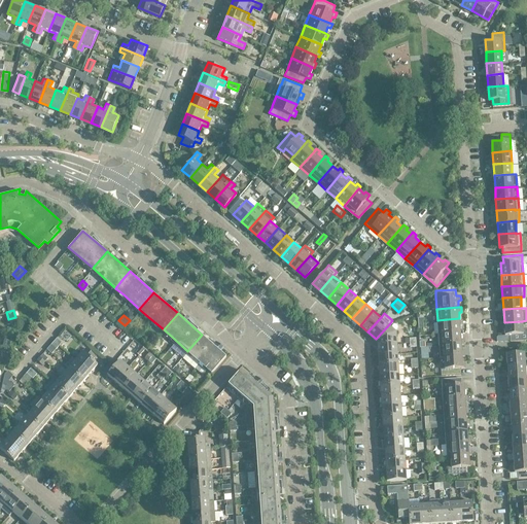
[(462,318),(459,318),(437,320),(437,332),(460,330),(459,323),(462,323),(462,318)]
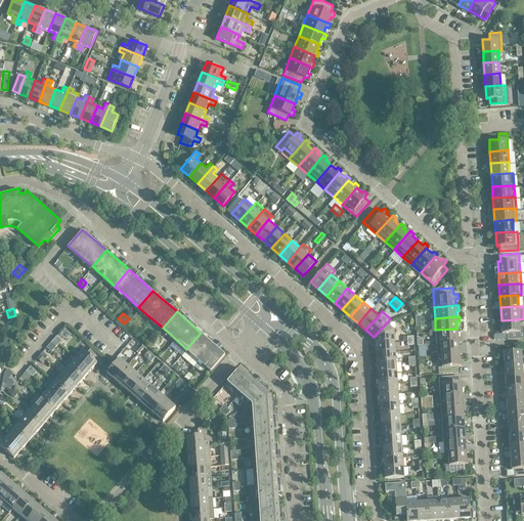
[(523,331),(523,324),(520,324),(519,319),(501,320),(503,332),(507,332),(508,337),(523,336),(523,331)]
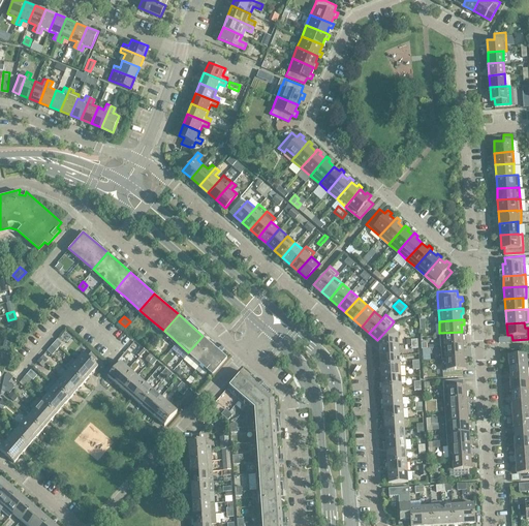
[(377,340),(378,341),(378,343),(398,342),(398,332),(391,326),(377,340)]
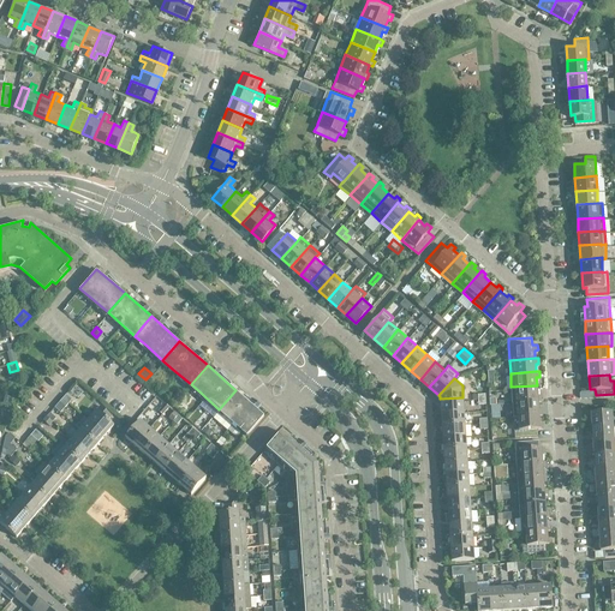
[(541,394),(537,394),(537,385),(511,387),(512,400),(538,399),(538,400),(542,400),(541,394)]
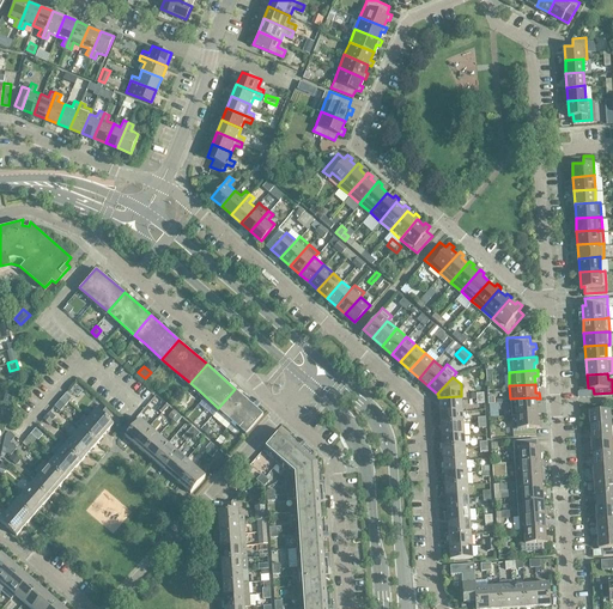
[(247,432),(255,422),(263,413),(235,389),(218,408),(247,432)]
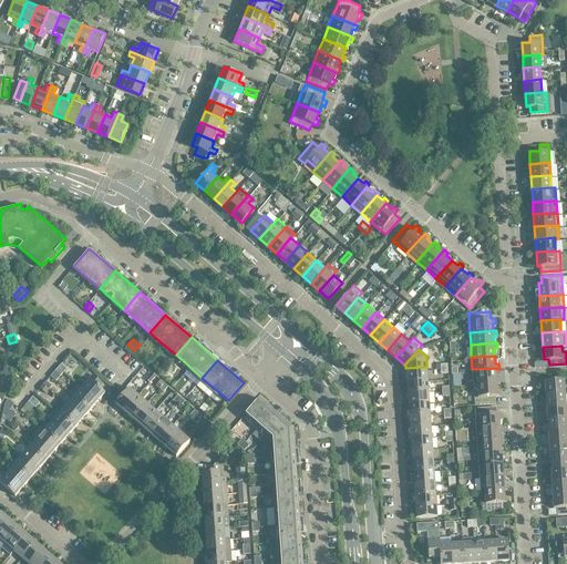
[(428,378),(426,367),(405,368),(406,379),(428,378)]
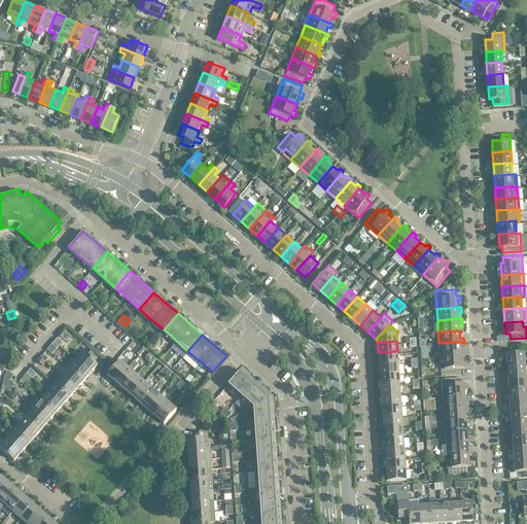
[(438,343),(440,356),(444,356),(444,355),(462,354),(464,354),(464,349),(461,349),(461,343),(461,342),(438,343)]
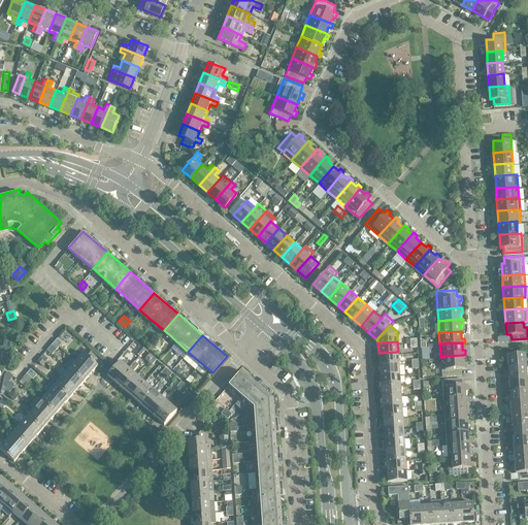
[(83,351),(75,359),(90,372),(98,363),(92,359),(96,355),(86,347),(83,351)]
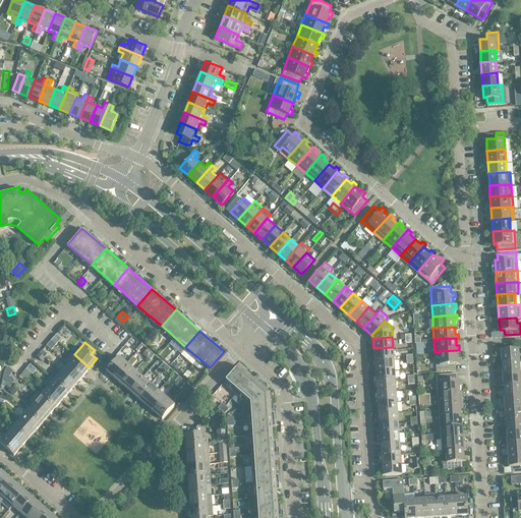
[(394,357),(393,347),(373,348),(374,359),(394,357)]
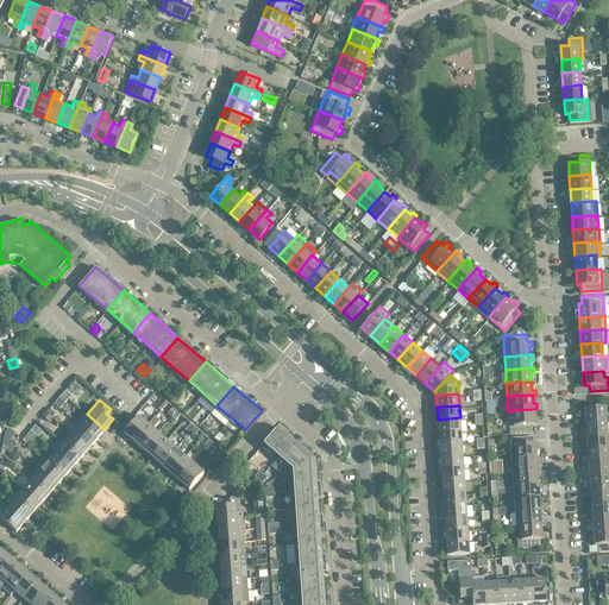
[(607,420),(606,405),(585,407),(586,421),(607,420)]
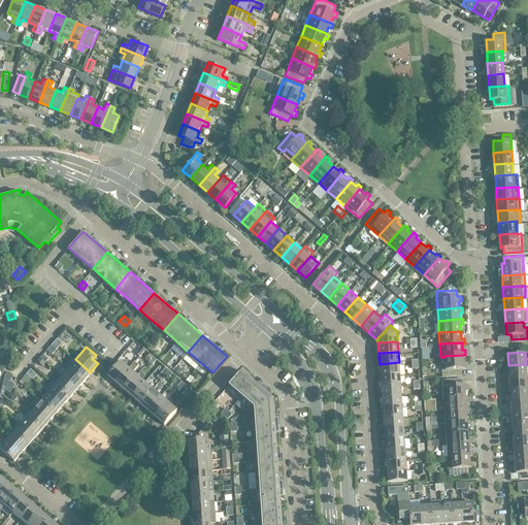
[(71,355),(64,363),(68,367),(84,380),(90,372),(75,359),(71,355)]
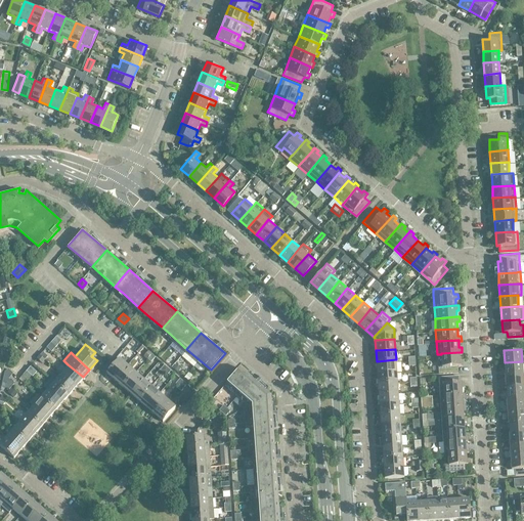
[(460,359),(460,352),(441,353),(441,354),(442,364),(438,365),(438,372),(459,371),(457,364),(463,364),(463,359),(460,359)]
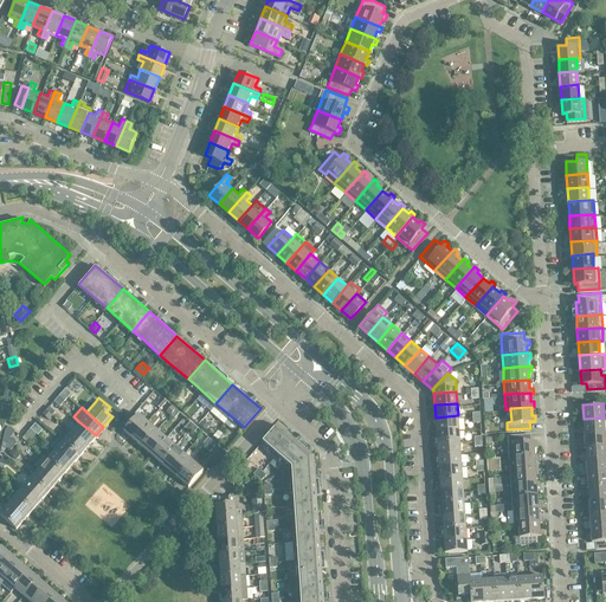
[(148,421),(139,412),(123,429),(134,438),(148,421)]
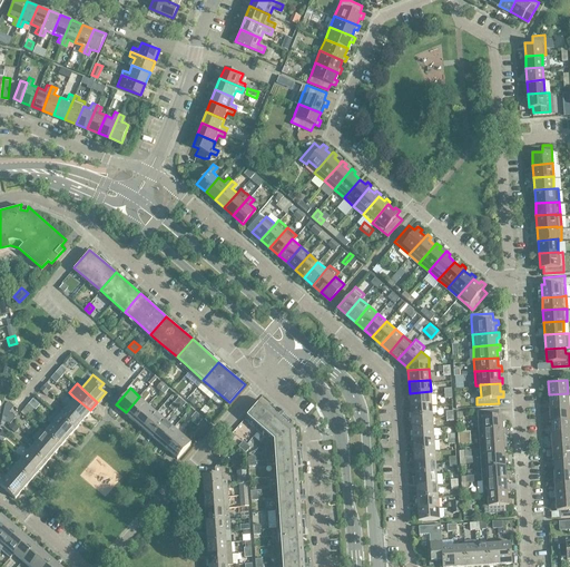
[(150,393),(146,389),(139,397),(126,412),(134,419),(148,403),(144,400),(150,393)]
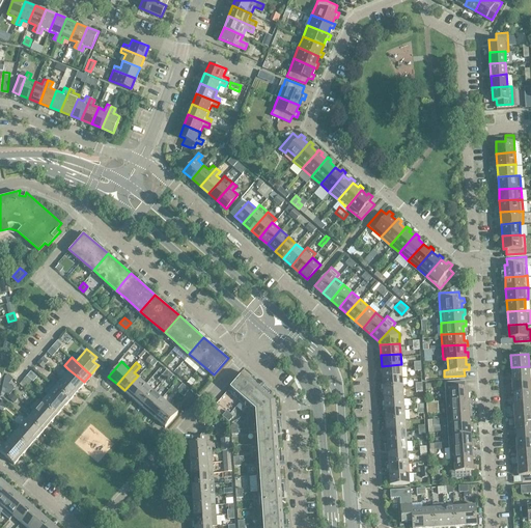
[(402,376),(401,364),(382,366),(383,377),(402,376)]
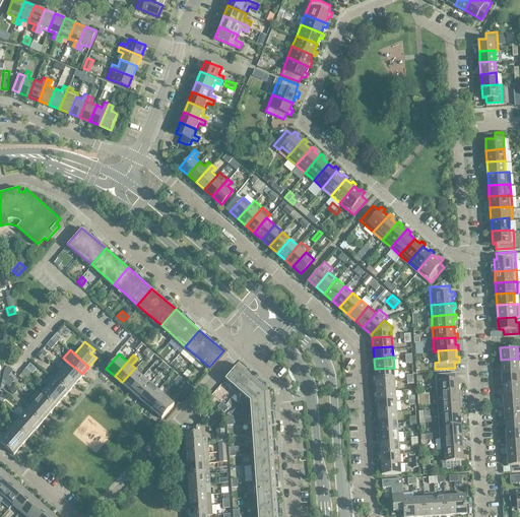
[(175,358),(170,363),(176,368),(180,363),(175,358)]
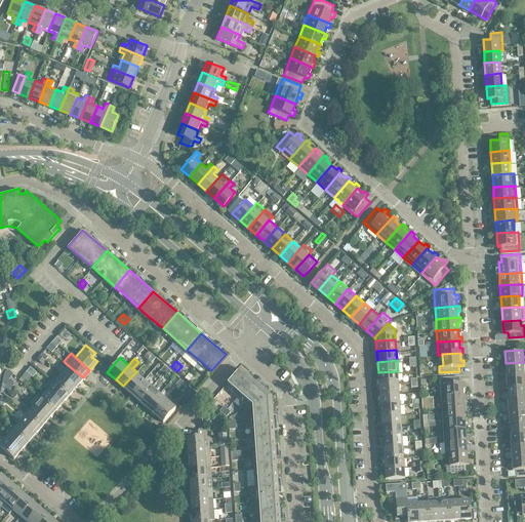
[(506,374),(524,373),(523,362),(506,363),(506,374)]
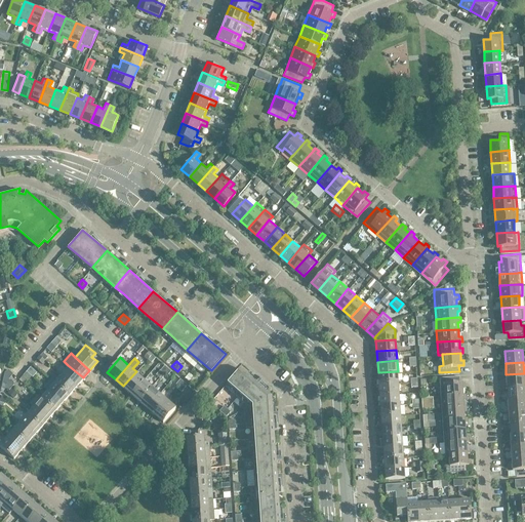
[(30,365),(29,366),(26,369),(31,374),(33,375),(37,370),(30,365)]
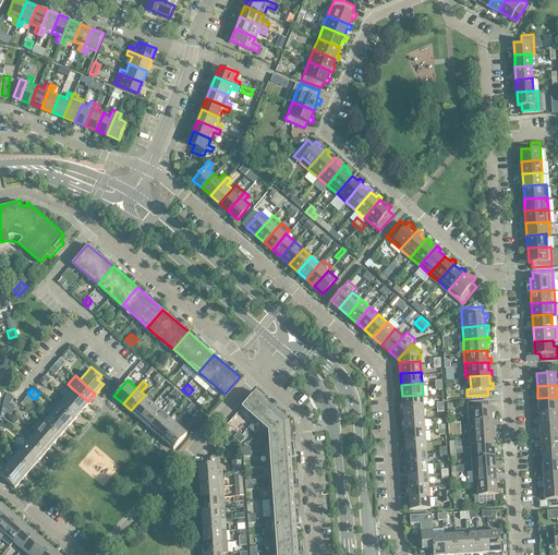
[(81,410),(88,401),(72,388),(65,397),(81,410)]
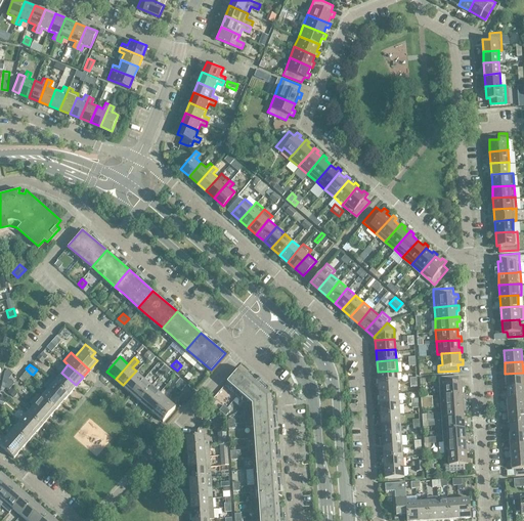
[(249,404),(260,399),(271,393),(239,366),(225,384),(249,404)]
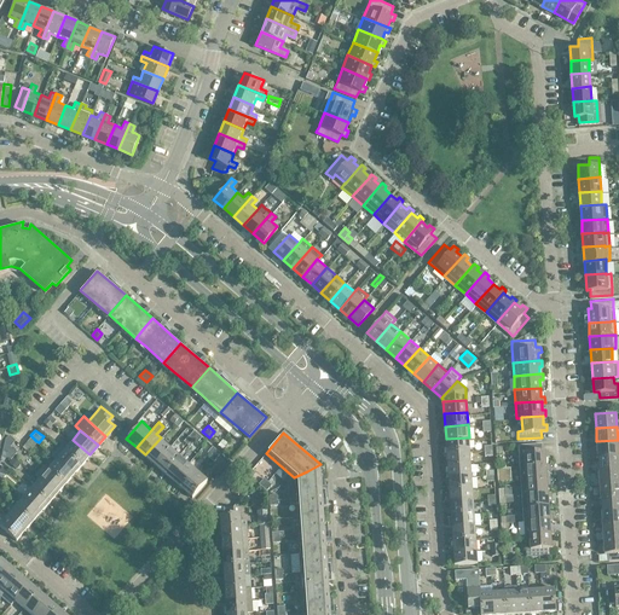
[(90,454),(73,440),(67,435),(59,444),(81,464),(90,454)]
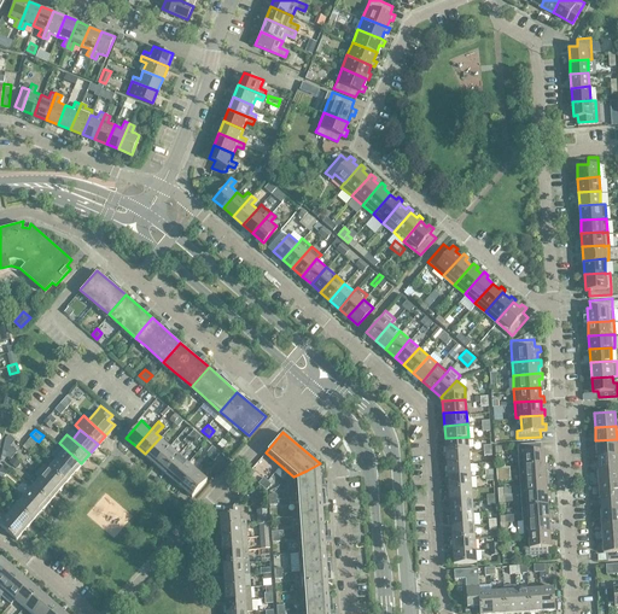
[(169,445),(161,437),(145,454),(155,462),(169,445)]
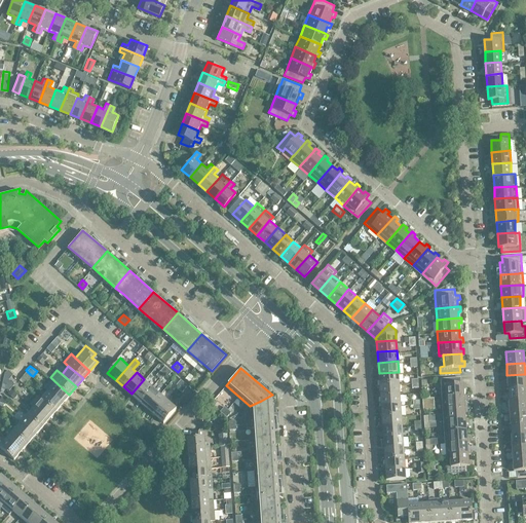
[(399,382),(399,372),(379,373),(379,383),(399,382)]
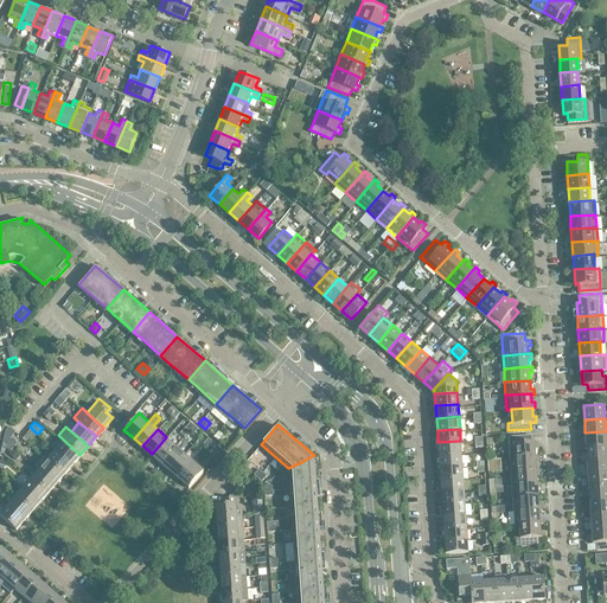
[(606,444),(606,431),(585,432),(586,447),(606,446),(606,444)]
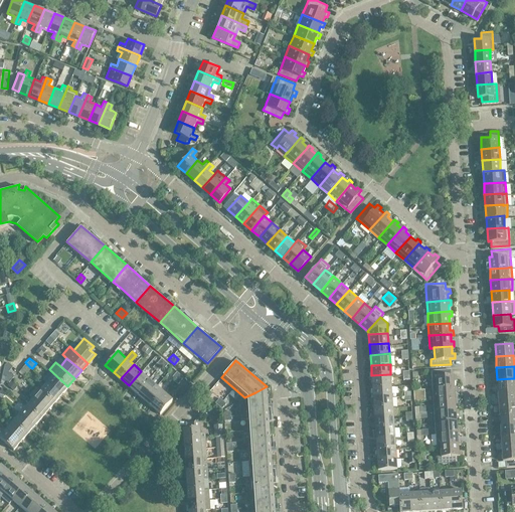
[(454,385),(454,378),(457,378),(456,373),(451,374),(451,367),(432,369),(432,375),(433,387),(454,385)]
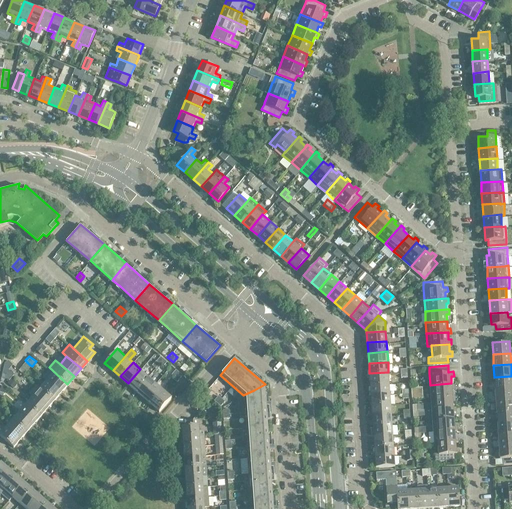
[(3,367),(2,371),(8,373),(11,376),(14,373),(9,369),(8,367),(3,366),(3,367)]
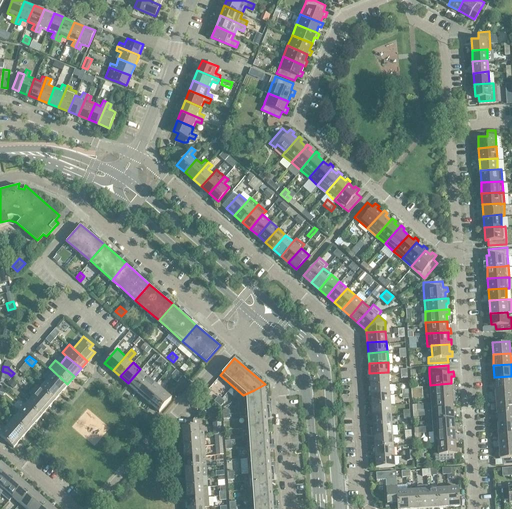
[(42,375),(46,379),(61,392),(67,384),(49,367),(42,375)]
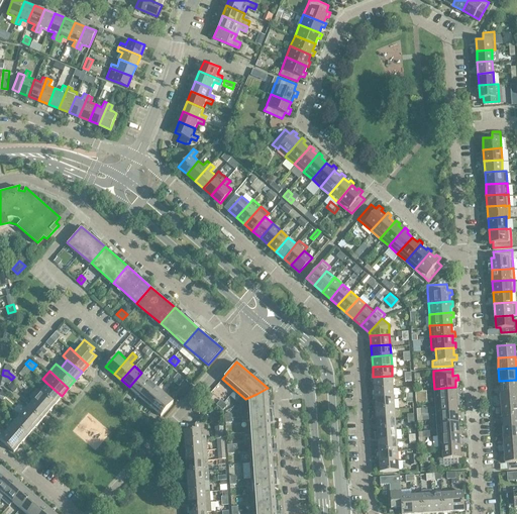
[(149,379),(141,373),(129,387),(136,394),(149,379)]
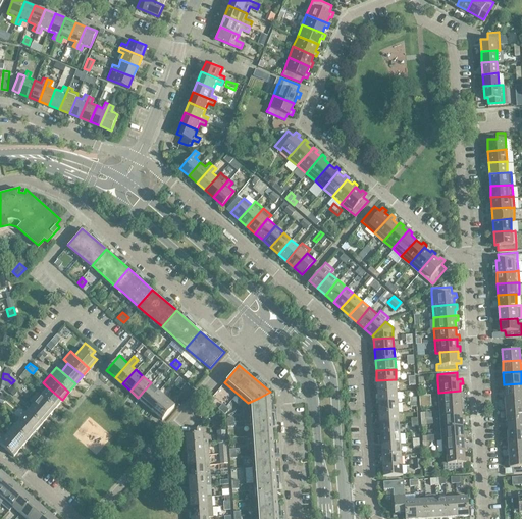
[(377,392),(397,391),(396,379),(376,380),(377,392)]
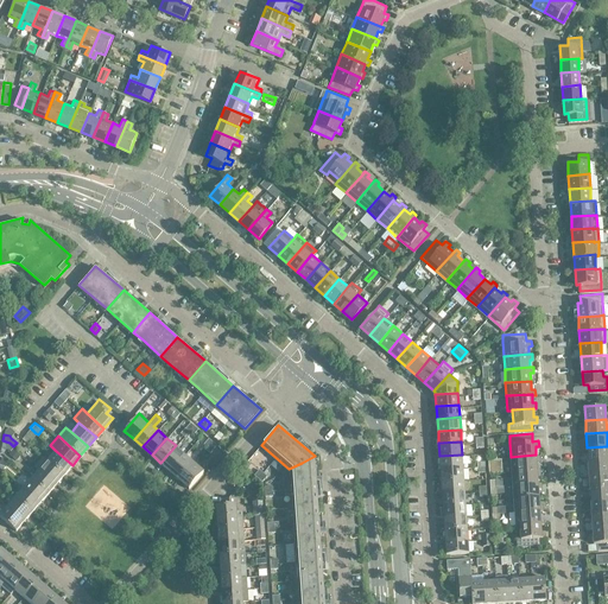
[(185,453),(176,445),(160,463),(170,470),(185,453)]
